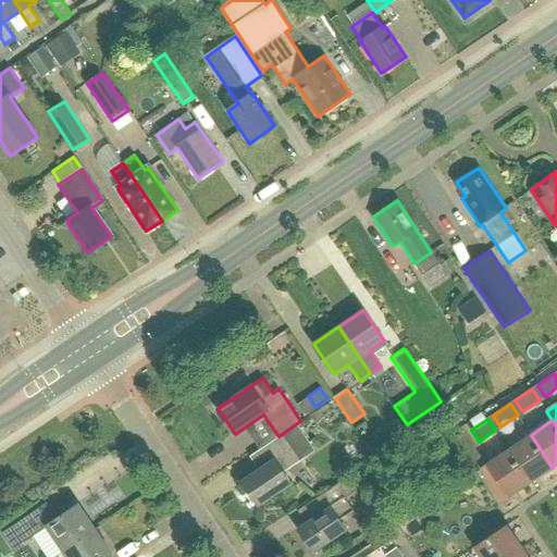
[(259,505),(291,483),(283,471),(314,450),(297,425),(259,452),(268,463),(243,481),(259,505)]
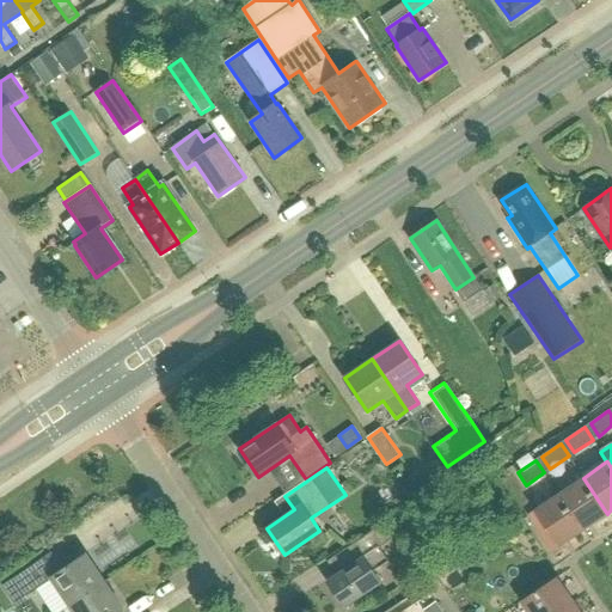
[(583,530),(607,514),(583,478),(560,494),(583,530)]
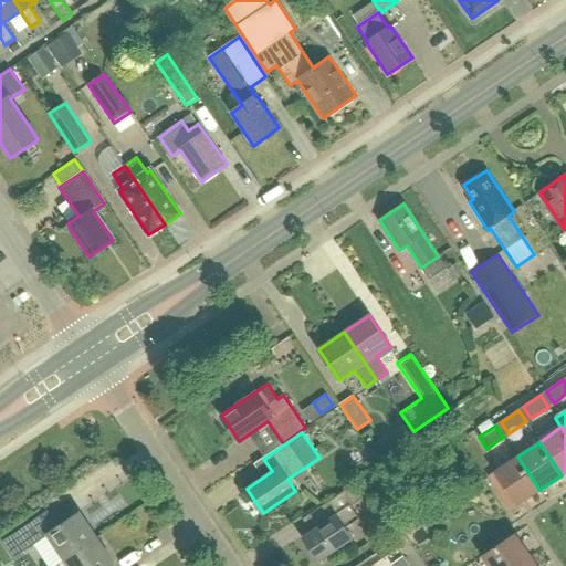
[(516,505),(540,490),(517,457),(493,472),(516,505)]
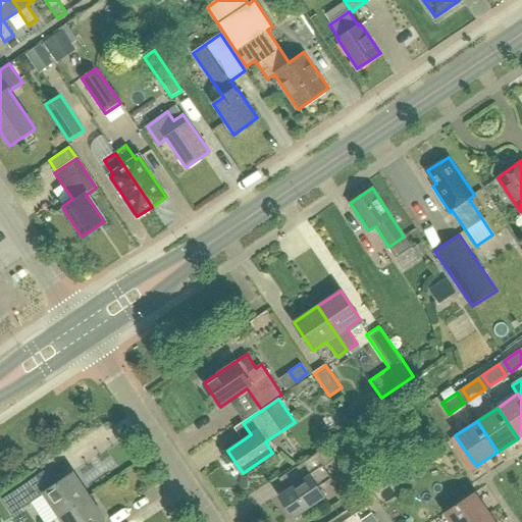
[(392,447),(405,438),(398,427),(384,435),(392,447)]
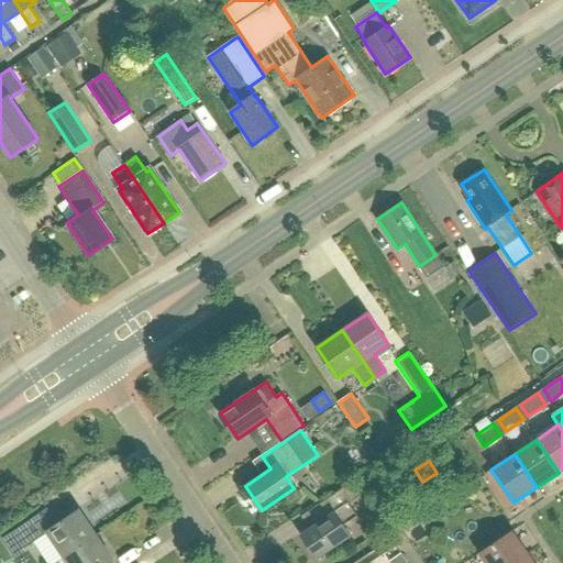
[(318,558),(350,536),(343,526),(357,516),(349,504),(360,496),(351,483),(319,504),(328,517),(301,534),(318,558)]
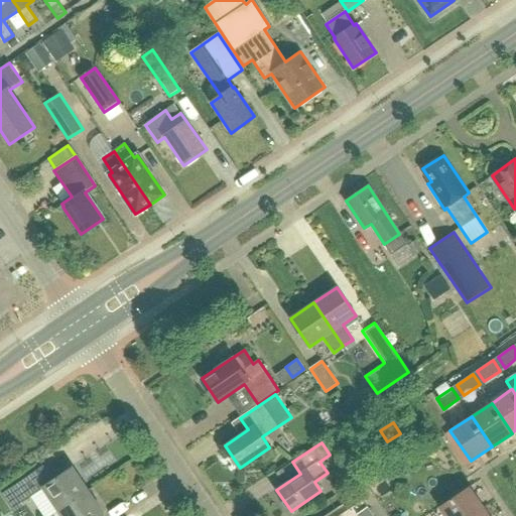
[(59,510),(89,490),(73,467),(52,481),(43,467),(11,489),(22,503),(44,488),(59,510)]
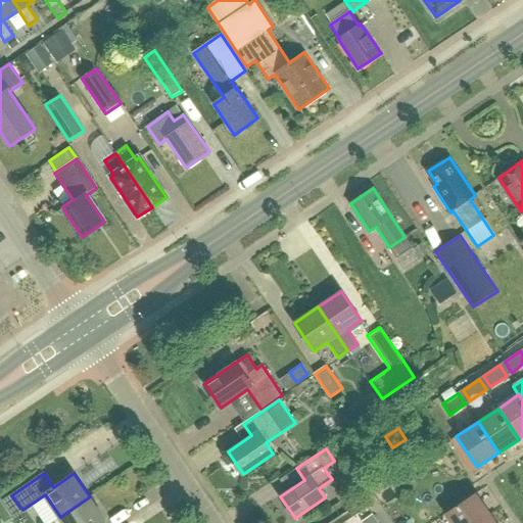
[(450,522),(477,522),(490,515),(476,493),(445,514),(450,522)]
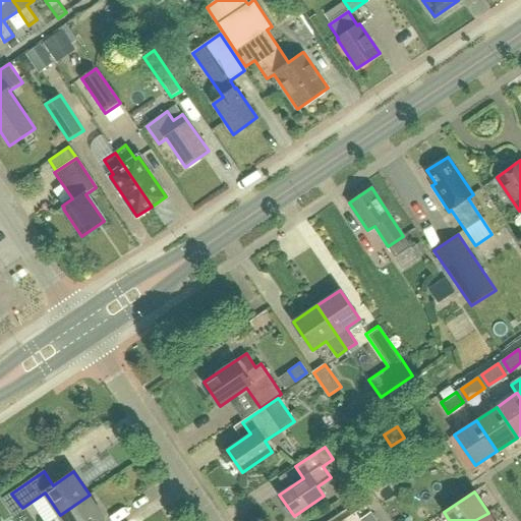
[(90,495),(60,515),(63,520),(102,520),(106,519),(90,495)]
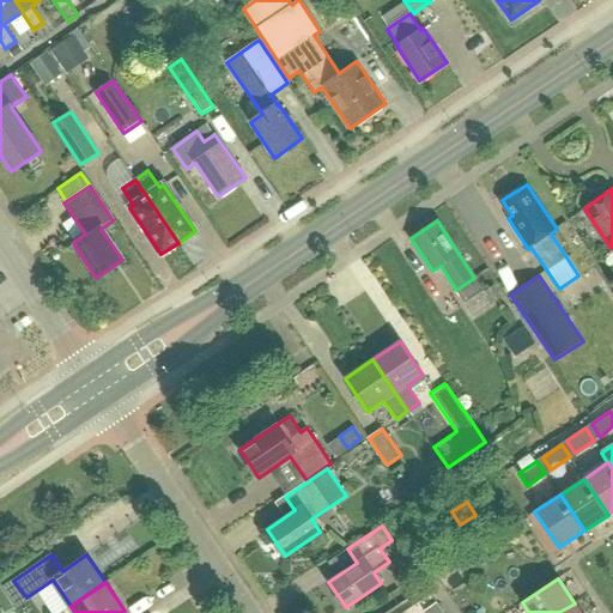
[(424,612),(442,612),(436,602),(424,611),(424,612)]
